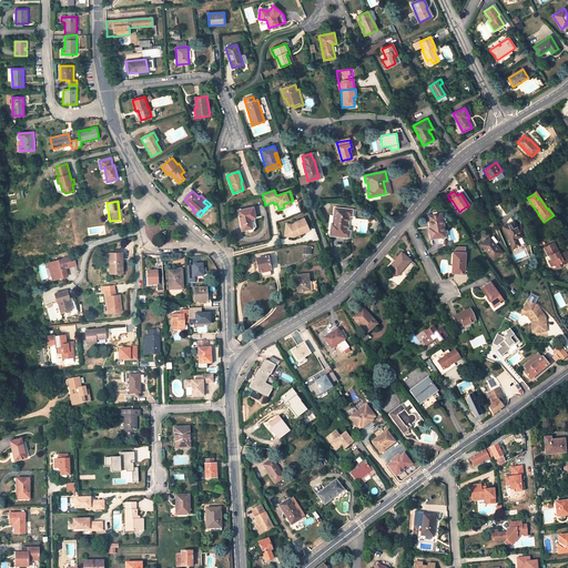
[(253,208),(239,211),(242,231),(252,229),(250,219),(255,217),(253,208)]
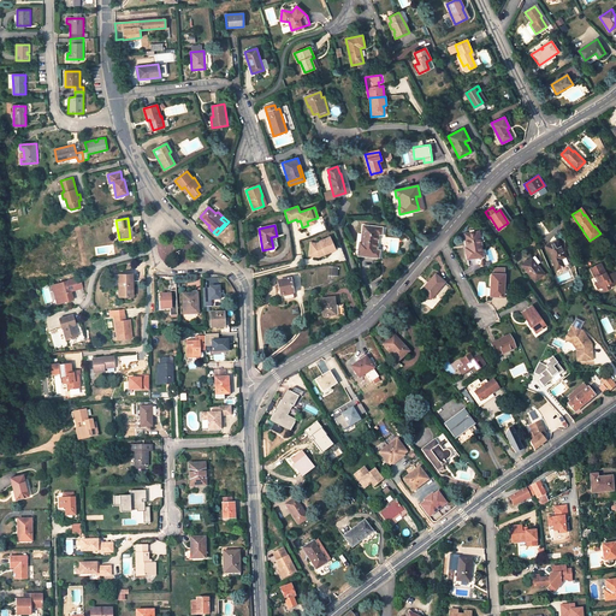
[(375,252),(378,235),(381,236),(381,229),(365,226),(363,244),(361,244),(360,243),(359,256),(378,259),(379,252),(375,252)]
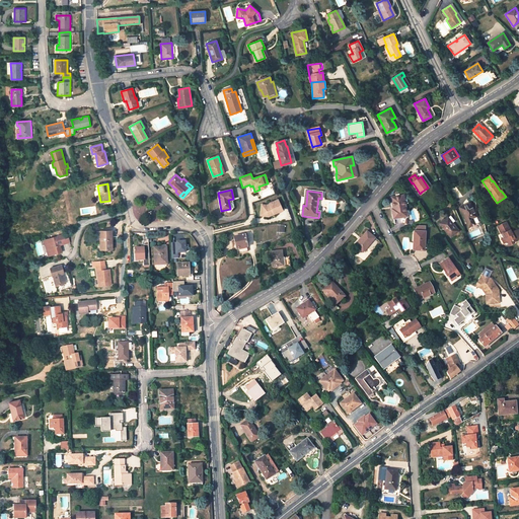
[(392,209),(394,218),(406,216),(403,196),(392,198),(393,209),(392,209)]
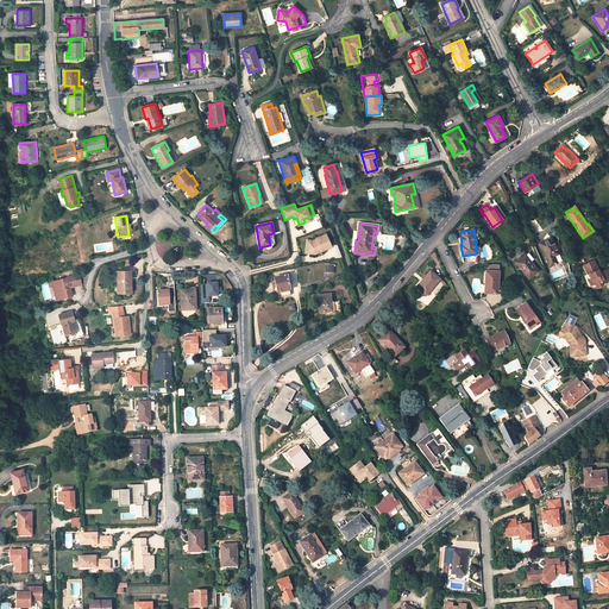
[(312,240),(307,240),(306,250),(311,250),(311,253),(314,255),(319,252),(319,251),(320,251),(321,251),(331,246),(326,234),(315,238),(315,239),(312,240)]
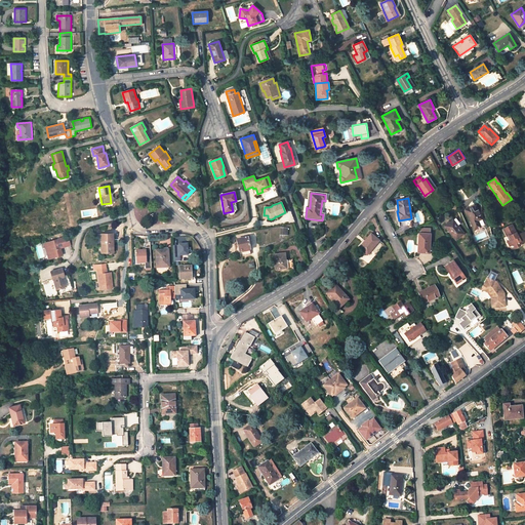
[(476,205),(466,210),(474,230),(480,227),(478,220),(481,218),(476,205)]
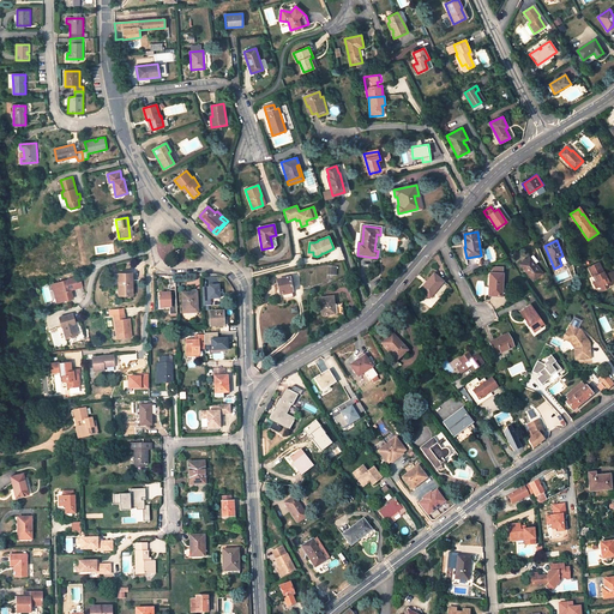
[(537,262),(533,256),(528,259),(533,265),(535,264),(537,262)]
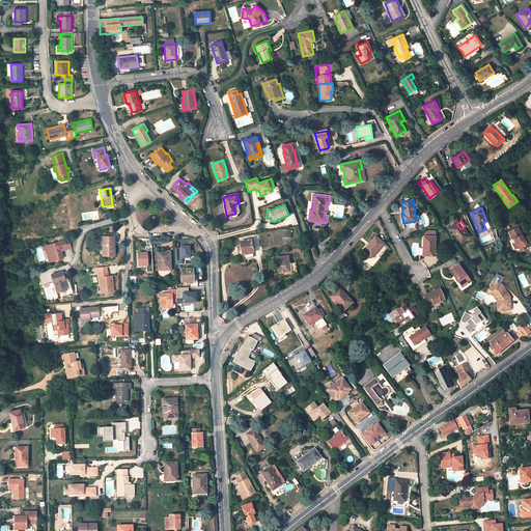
[(456,224),(450,229),(460,243),(469,236),(463,228),(460,229),(456,224)]
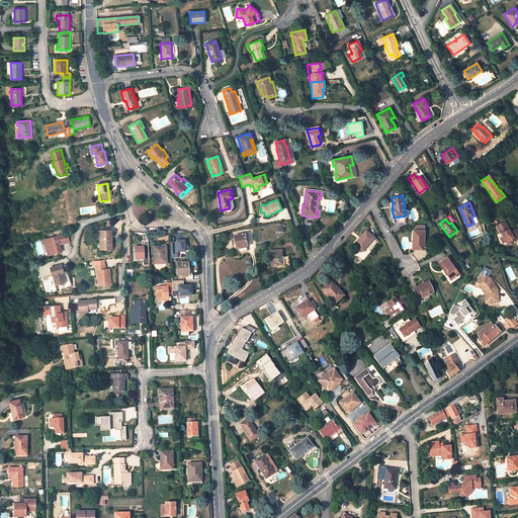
[(502,233),(504,237),(501,239),(503,243),(506,242),(508,243),(509,245),(513,243),(512,240),(514,240),(517,238),(517,231),(517,229),(511,232),(505,222),(497,226),(501,234),(502,233)]
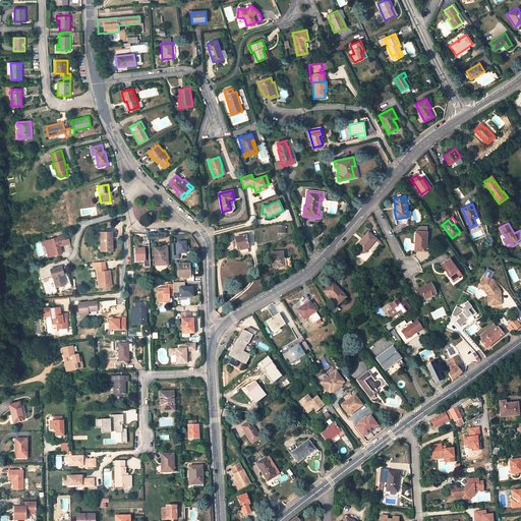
[(112,232),(96,232),(96,241),(101,241),(101,249),(112,249),(112,232)]
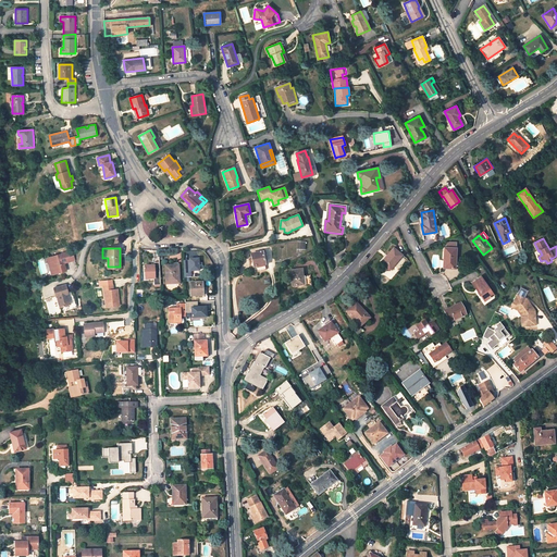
[(394,248),(381,263),(390,271),(403,256),(394,248)]
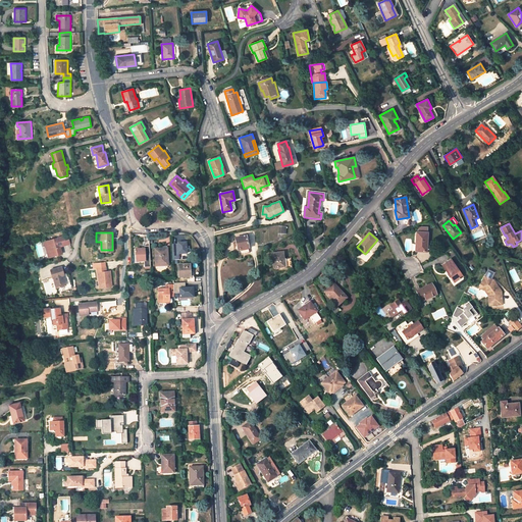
[(418,245),(417,251),(426,252),(427,250),(427,245),(427,232),(424,232),(417,232),(416,245),(418,245)]
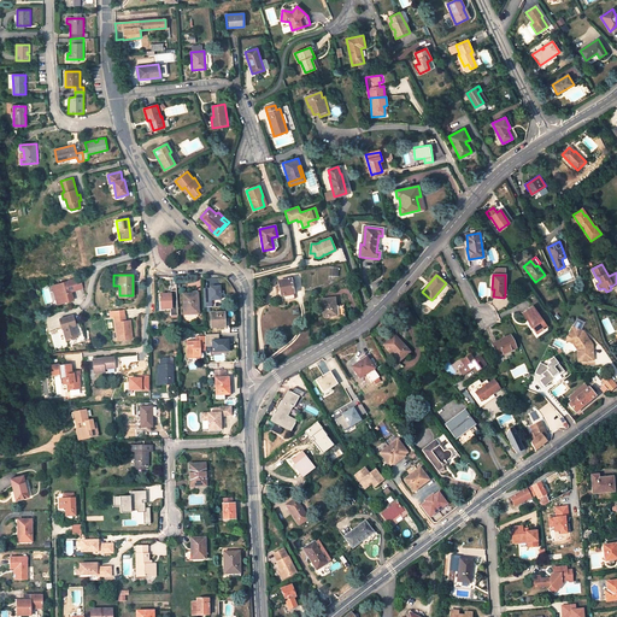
[(57,285),(62,303),(75,299),(72,292),(71,289),(83,286),(81,277),(57,285)]
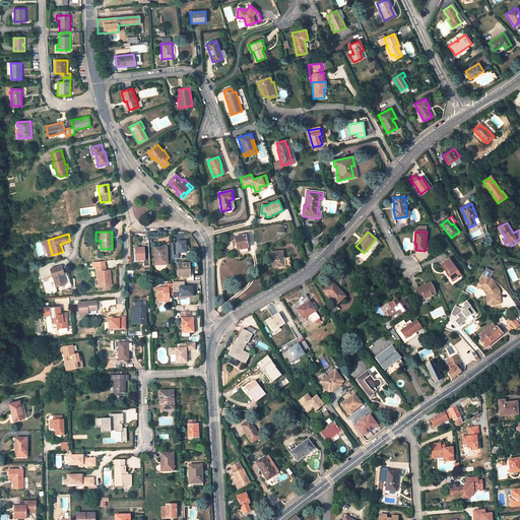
[(245,236),(235,238),(237,250),(247,248),(246,243),(246,239),(245,236)]
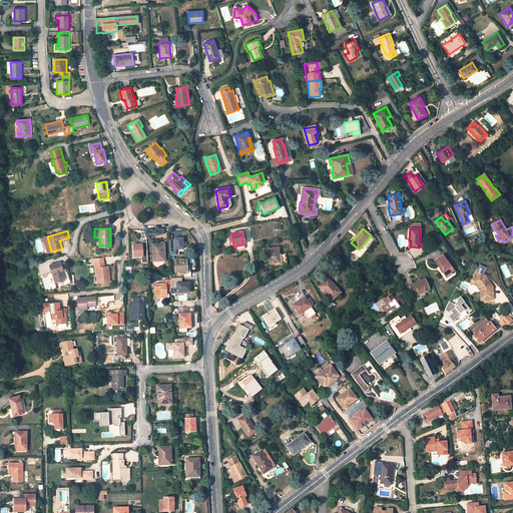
[(183,249),(183,236),(173,237),(173,239),(168,239),(169,254),(175,254),(175,249),(183,249)]
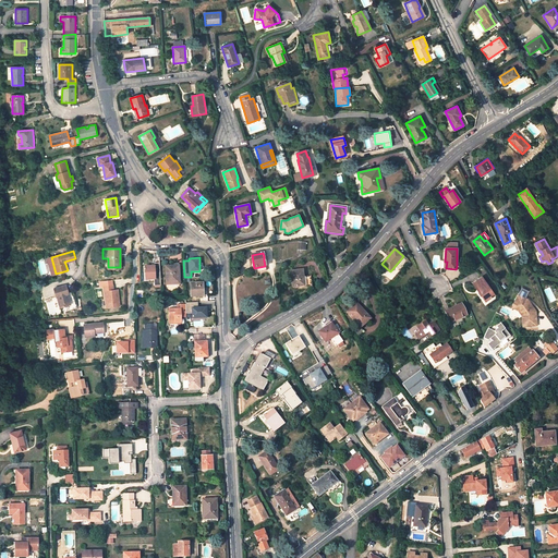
[(154,286),(160,286),(159,263),(155,263),(154,266),(145,266),(145,269),(144,269),(144,273),(145,273),(145,279),(154,279),(154,286)]
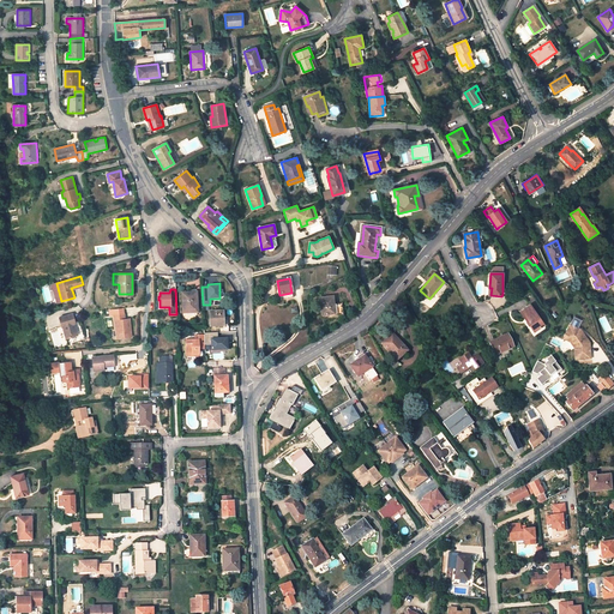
[(182,296),(182,313),(197,312),(197,295),(182,296)]
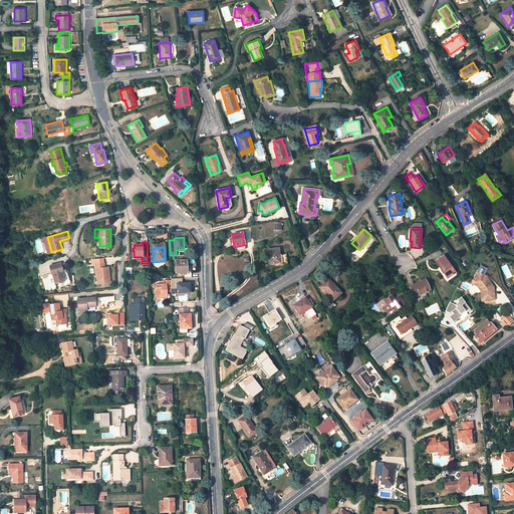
[(278,249),(268,250),(270,265),(280,263),(280,257),(278,249)]
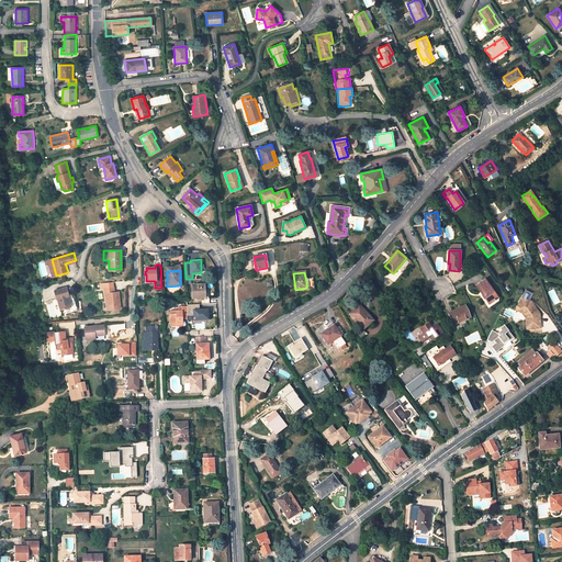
[(485,279),(476,285),(482,294),(483,294),(484,294),(486,298),(485,299),(489,304),(497,298),(485,279)]
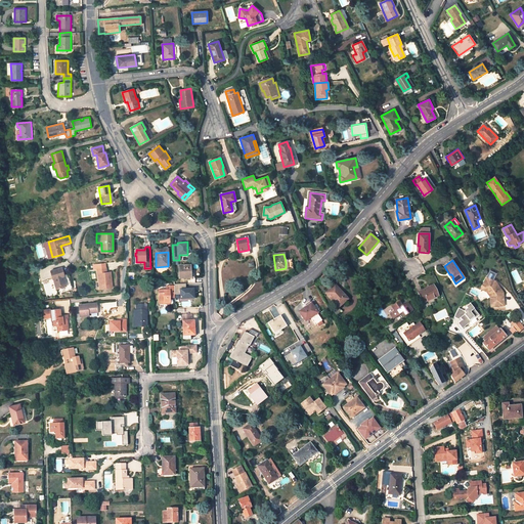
[(179,266),(179,278),(190,277),(190,266),(179,266)]
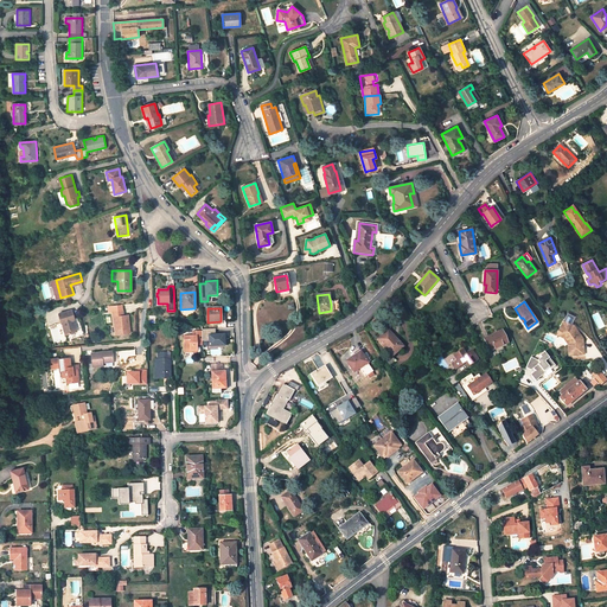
[(75,319),(72,312),(72,310),(59,313),(62,323),(63,323),(66,334),(77,332),(75,324),(74,323),(72,320),(75,319)]
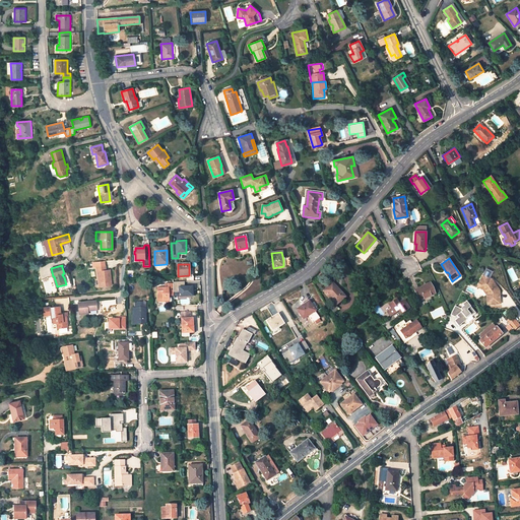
[(103,278),(104,285),(112,284),(110,269),(106,270),(106,266),(99,267),(99,271),(100,271),(101,278),(103,278)]
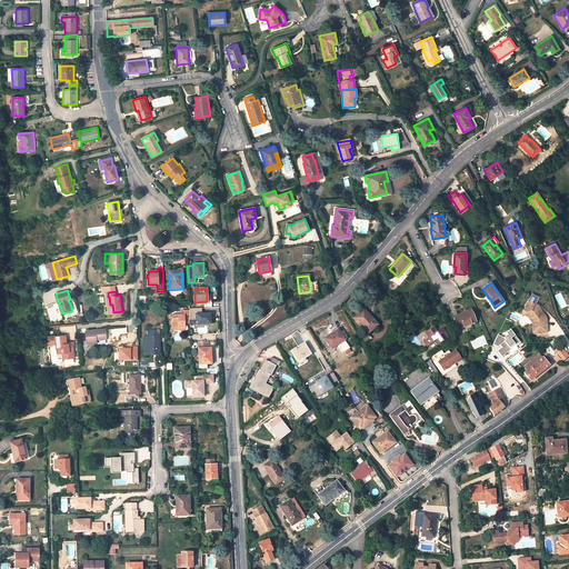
[(530,293),(528,301),(535,305),(538,297),(530,293)]
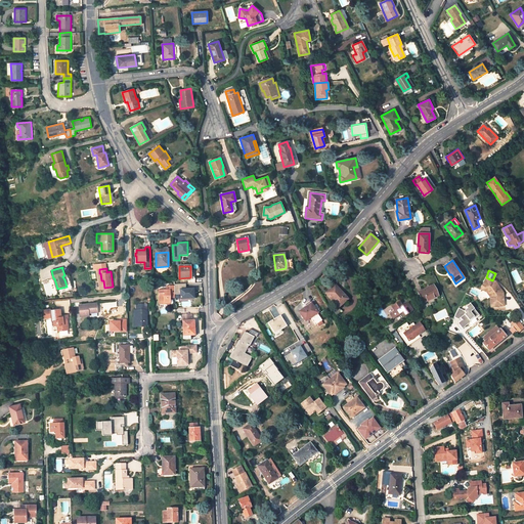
[(486,277),(482,287),(488,290),(493,296),(494,306),(505,305),(504,292),(496,282),(495,284),(492,282),(493,280),(492,280),(486,277)]
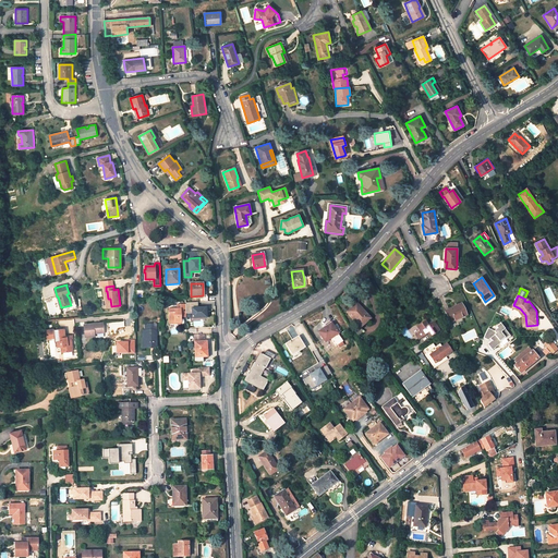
[(185,302),(185,305),(186,314),(191,314),(191,318),(207,318),(206,305),(197,305),(197,302),(185,302)]
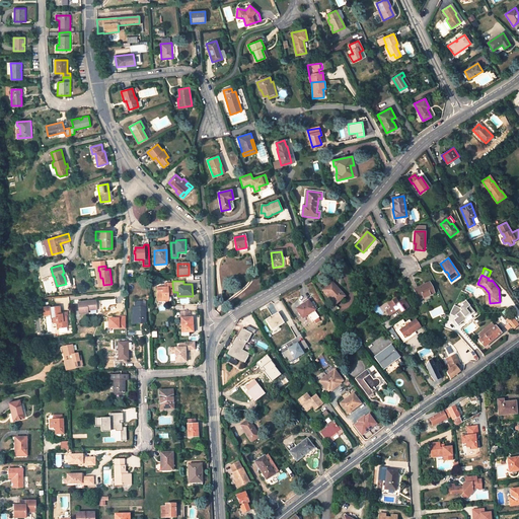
[(330,283),(322,290),(335,305),(345,296),(338,288),(336,289),(330,283)]
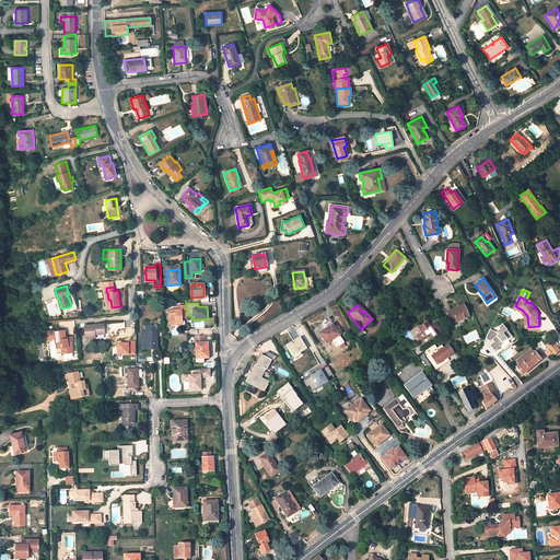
[(463,305),(446,313),(452,325),(468,316),(463,305)]
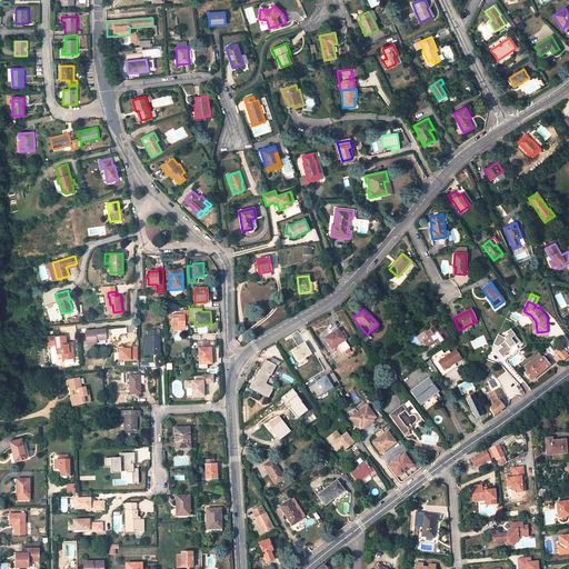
[(172,316),(172,327),(179,326),(179,327),(185,327),(185,323),(190,323),(190,320),(189,311),(185,311),(185,316),(181,316),(172,316)]
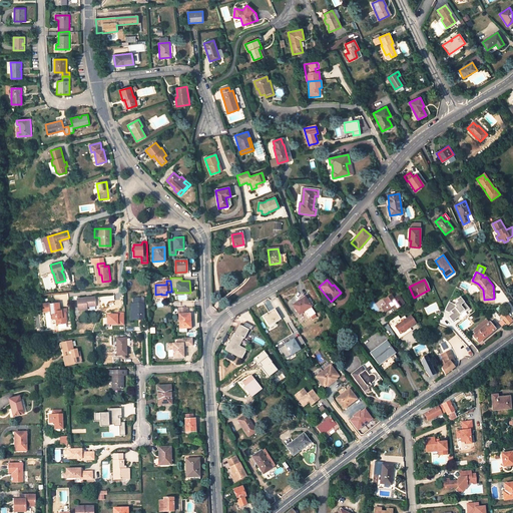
[(472,281),(471,284),(476,286),(480,291),(481,301),(484,300),(483,290),(478,284),(472,281)]
